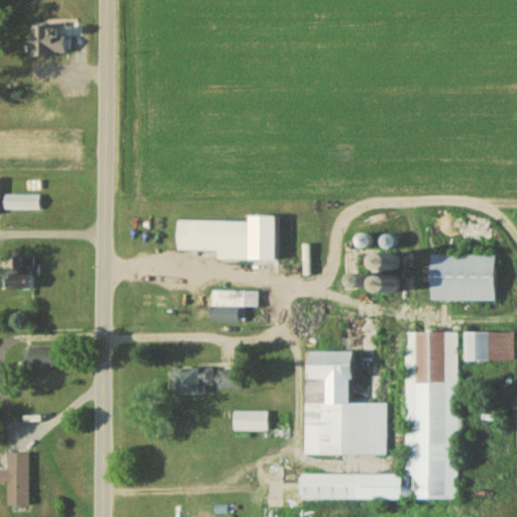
[(80,26),(30,25),(30,56),(65,56),(66,35),(80,35),(80,26)]
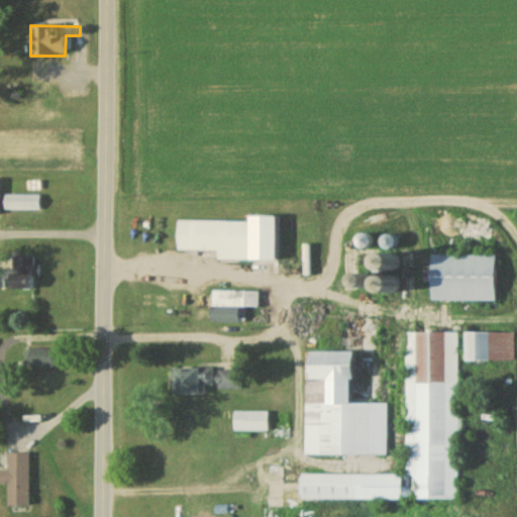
[(39,194),(4,194),(4,209),(39,209),(39,194)]
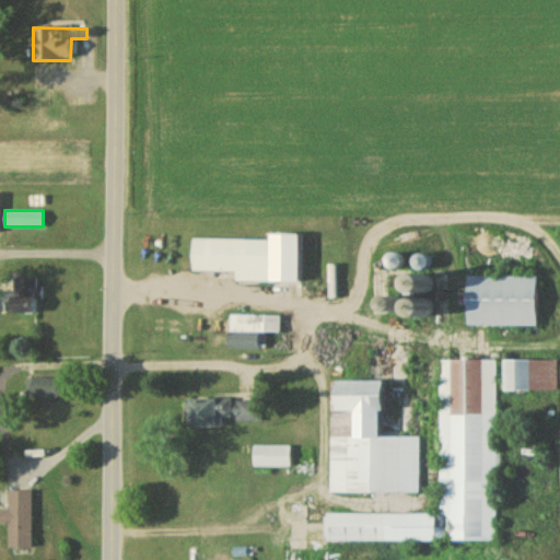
[(235,280),(272,280),(272,238),(193,238),(193,270),(235,270),(235,280)]
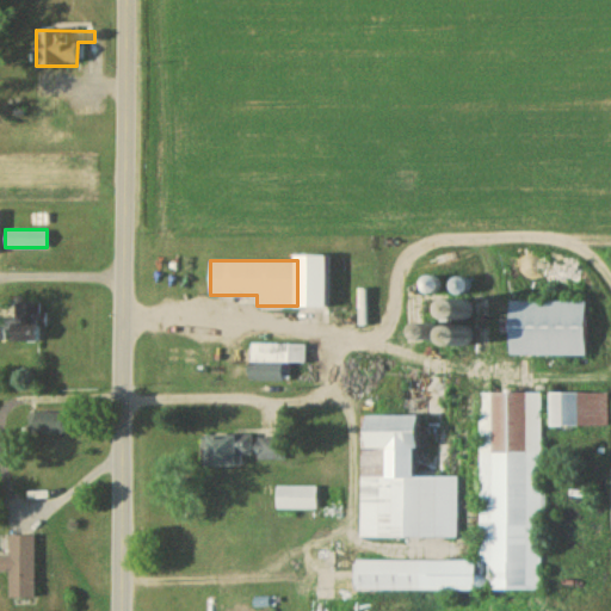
[(470,300),(440,300),(440,321),(470,321),(470,300)]
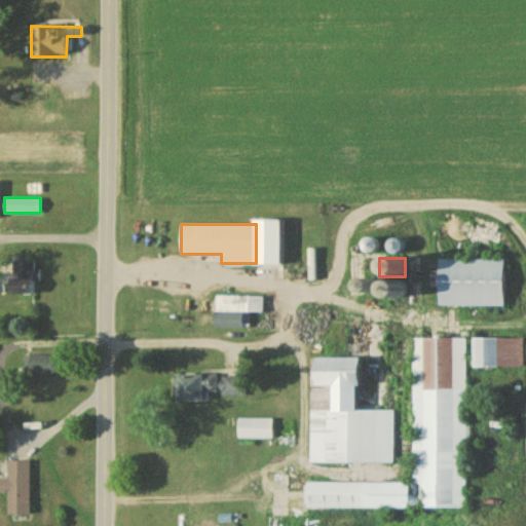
[(438,305),(504,305),(504,258),(438,258),(438,305)]
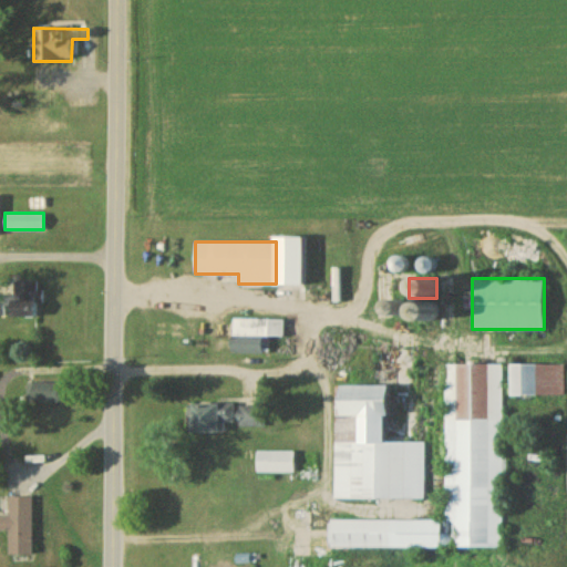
[(409,302),(409,321),(436,321),(436,302),(409,302)]
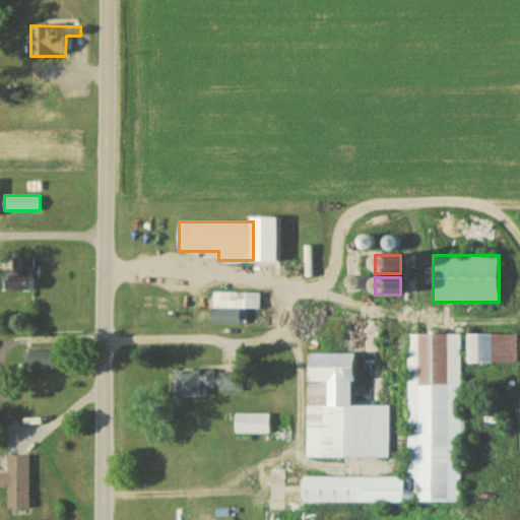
[(212,323),(241,323),(242,308),(259,308),(259,291),(212,291),(212,323)]
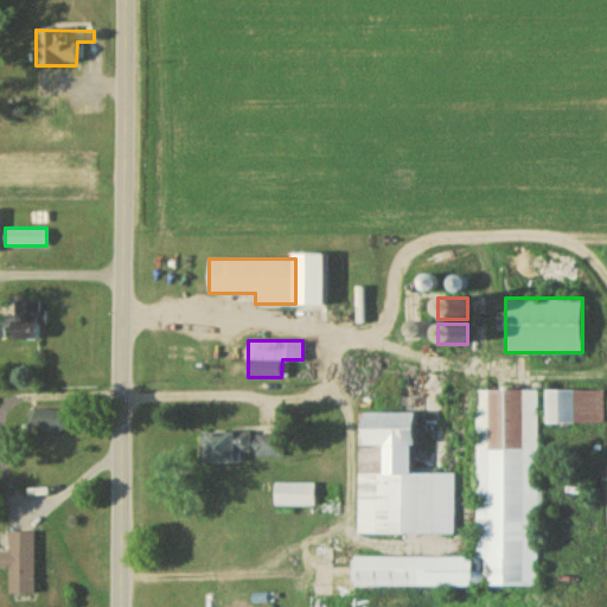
[(453,534),(454,397),(446,397),(446,372),(402,372),(401,413),(359,413),(358,534),(453,534)]
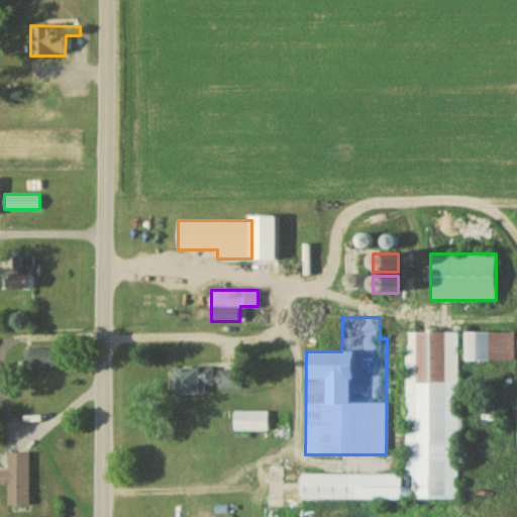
[(457,331),(405,331),(405,474),(300,474),(300,499),(457,499),(457,331)]
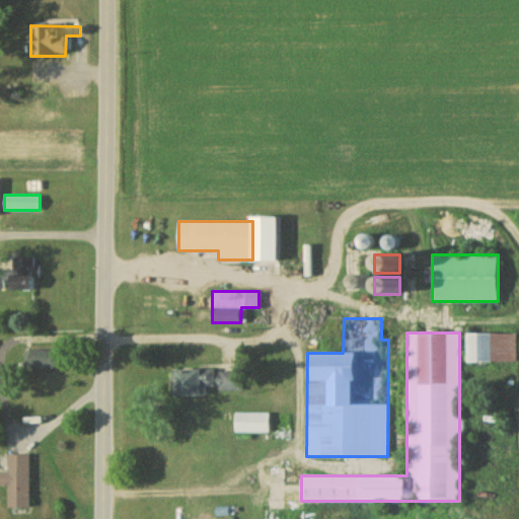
[(516,361),(516,332),(466,332),(466,361),(516,361)]
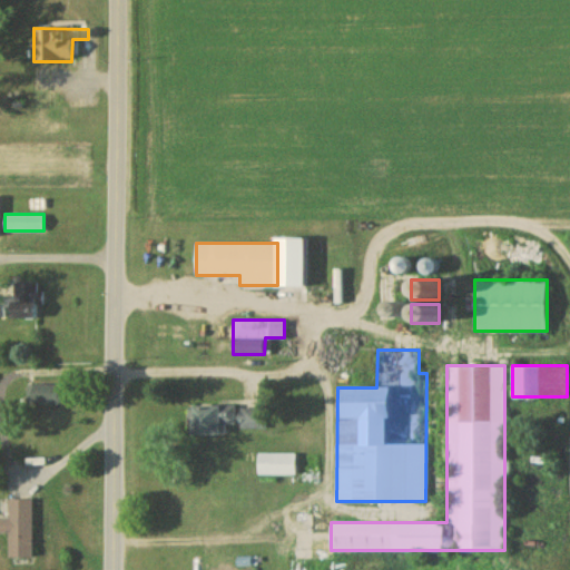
[(59,385),(28,385),(28,403),(59,403),(59,385)]
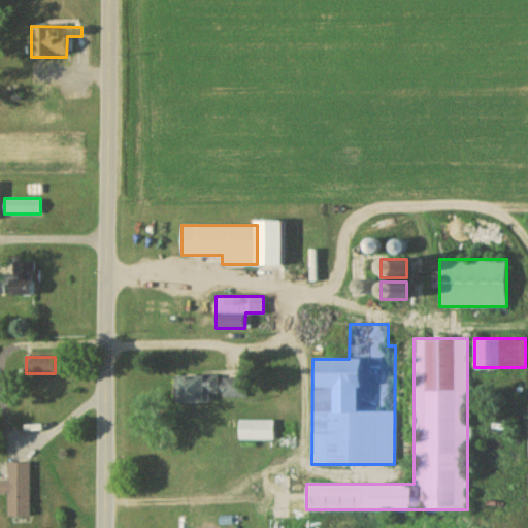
[(242,396),(242,376),(174,376),(174,403),(209,403),(209,396),(242,396)]
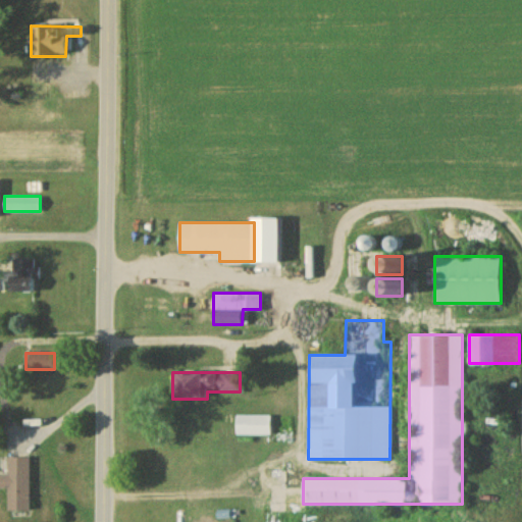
[(269,434),(269,414),(236,414),(236,434),(269,434)]
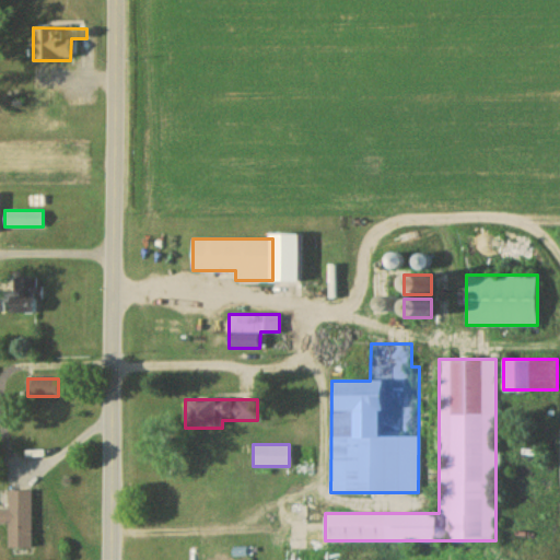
[(8,510),(0,509),(0,525),(8,525),(8,548),(31,548),(31,490),(8,490),(8,510)]
